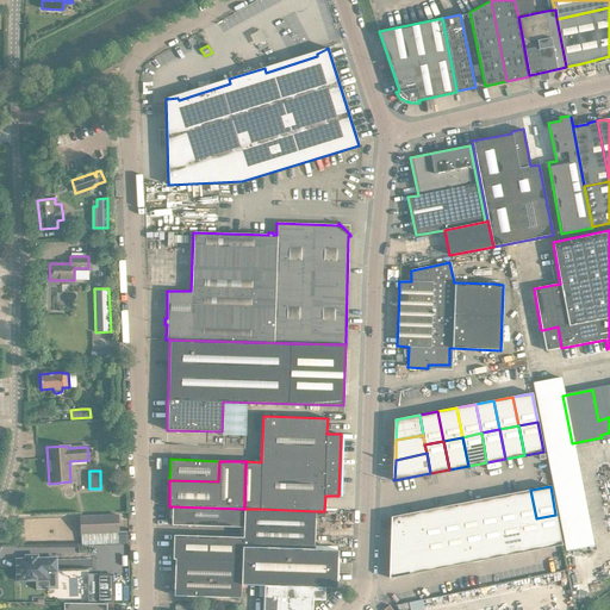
[(536,518),(530,490),(512,493),(517,522),(536,518)]
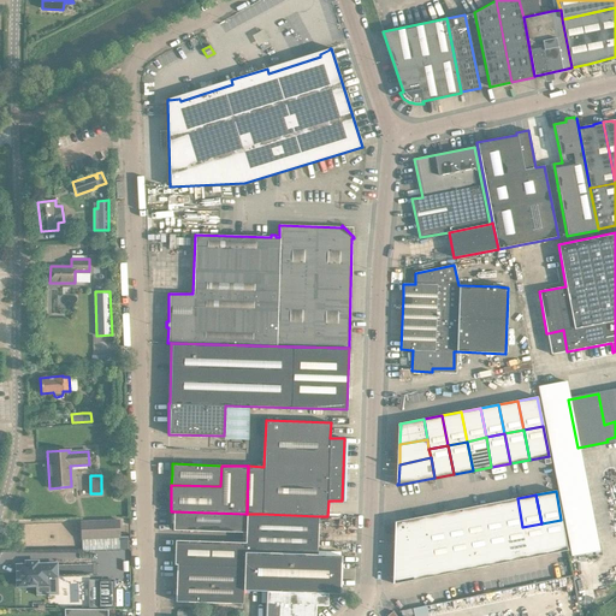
[(522,527),(517,498),(498,502),(504,531),(522,527)]
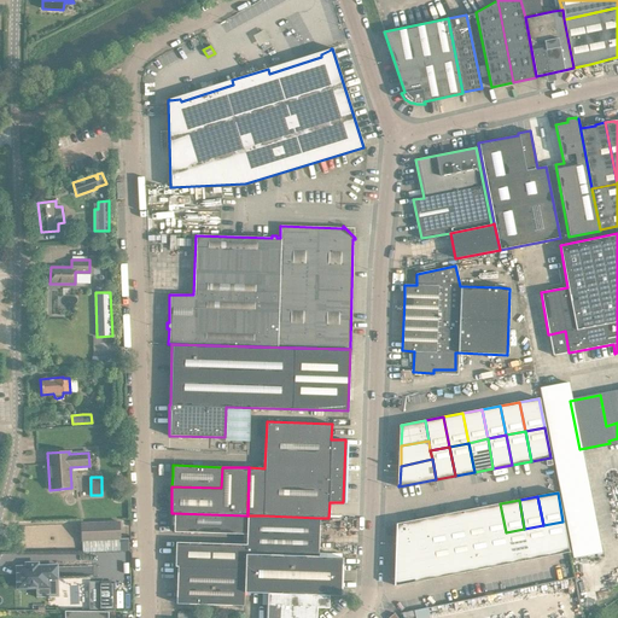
[(487,537),(506,532),(500,503),(481,507),(487,537)]
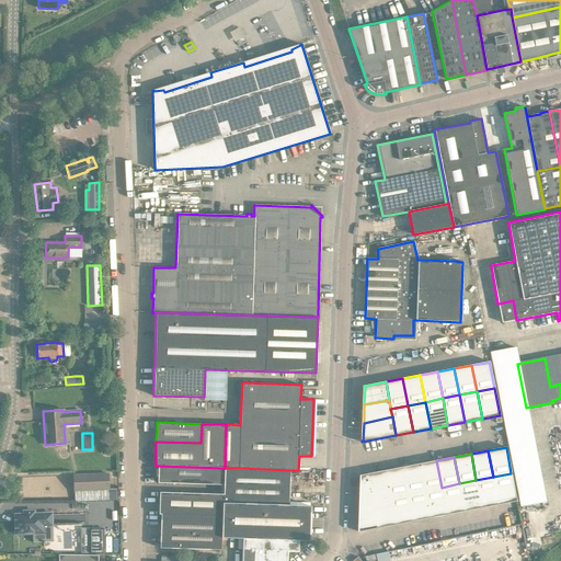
[(436,460),(420,464),(424,491),(442,488),(436,460)]
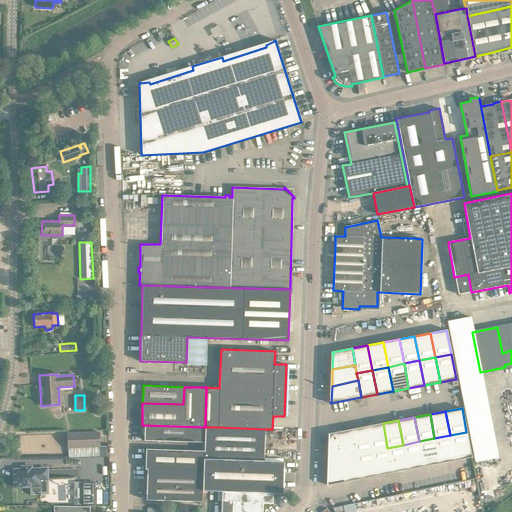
[(387,448),(383,423),(367,426),(372,451),(387,448)]
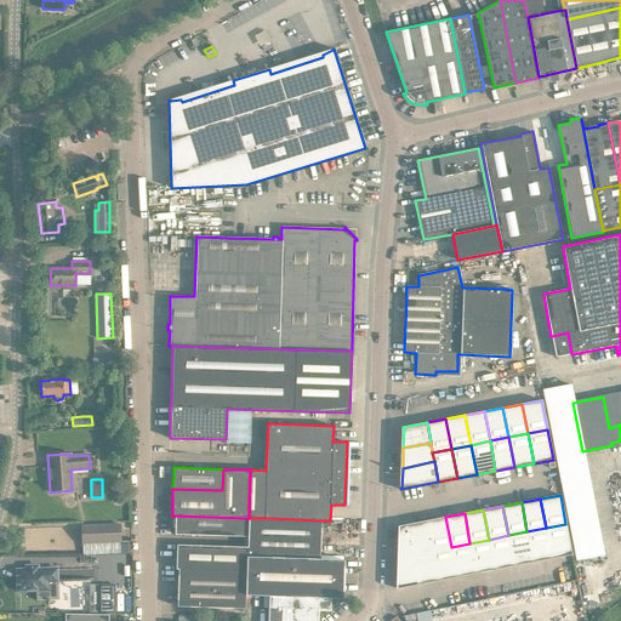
[(248,536),(249,518),(175,516),(175,519),(174,519),(172,528),(175,528),(175,534),(248,536)]
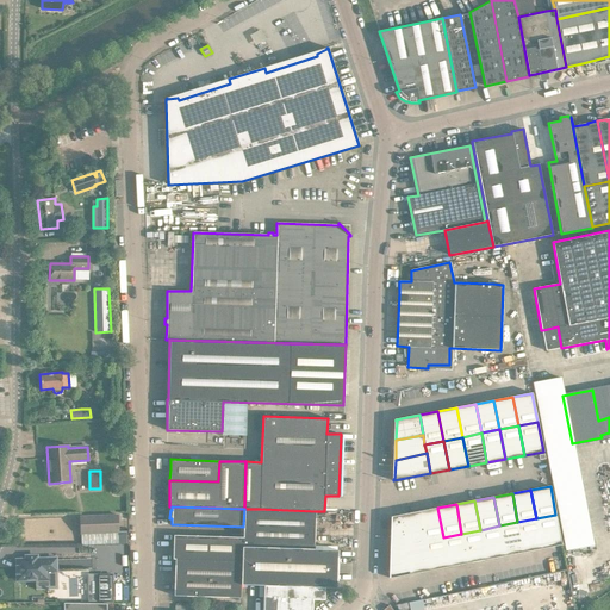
[(424,541),(443,537),(437,508),(418,511),(422,531),(424,541)]
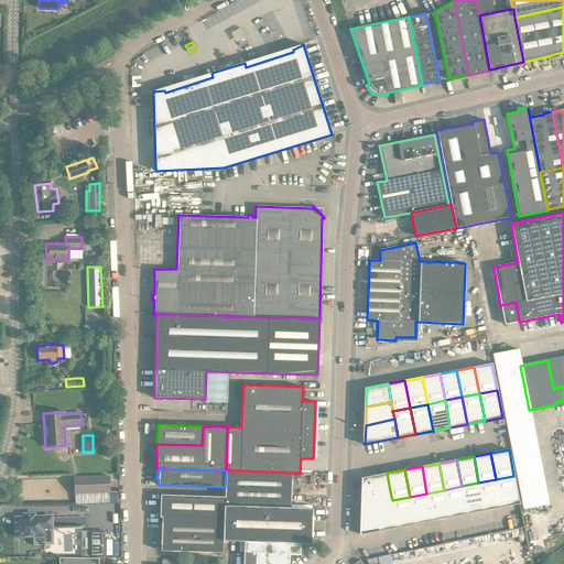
[(292,473),(240,470),(226,470),(225,487),(225,506),(290,508),(292,473)]
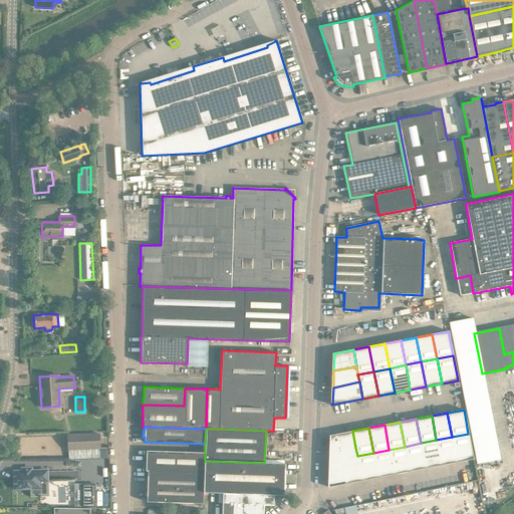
[(355,448),(352,431),(330,435),(330,436),(331,436),(330,453),(355,448)]
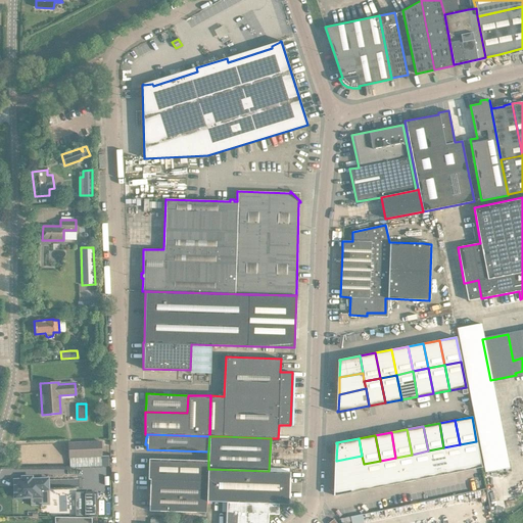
[(68,442),(69,457),(69,468),(108,467),(108,457),(100,457),(100,456),(101,456),(100,441),(68,442)]
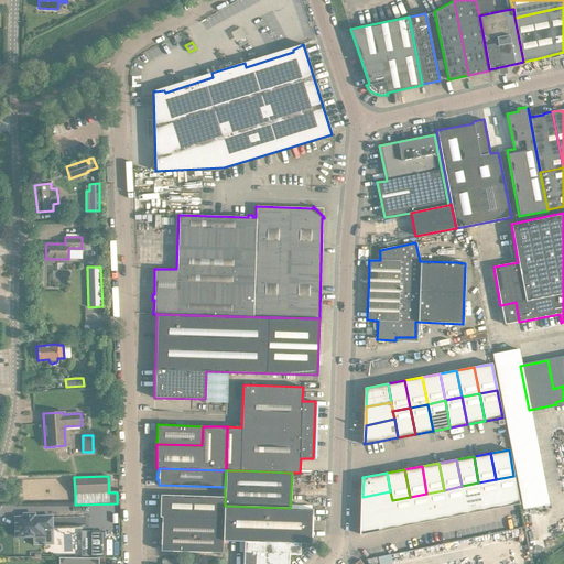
[(496,479),(501,507),(519,503),(513,476),(496,479)]
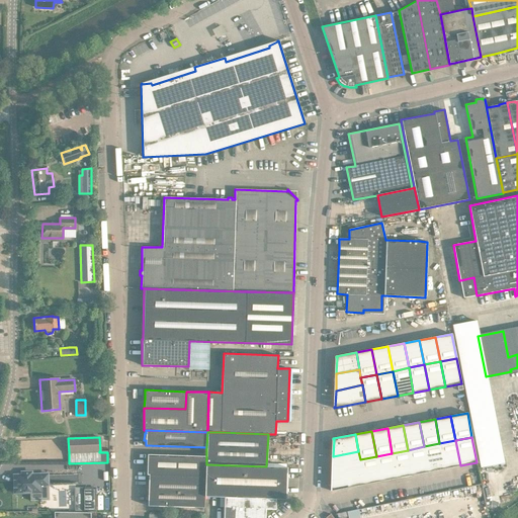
[(439,443),(444,468),(460,465),(455,440),(439,443)]
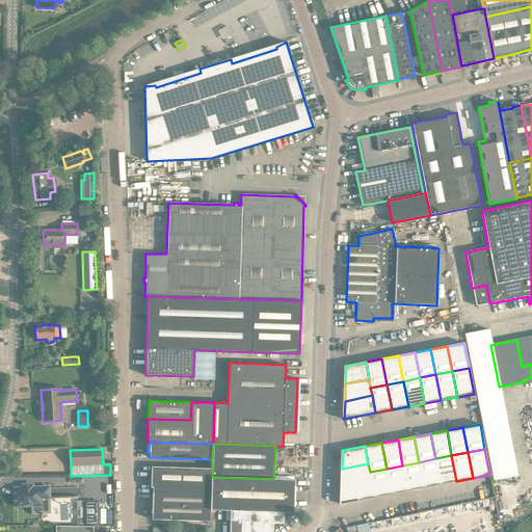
[(435,458),(441,484),(456,481),(451,455),(435,458)]
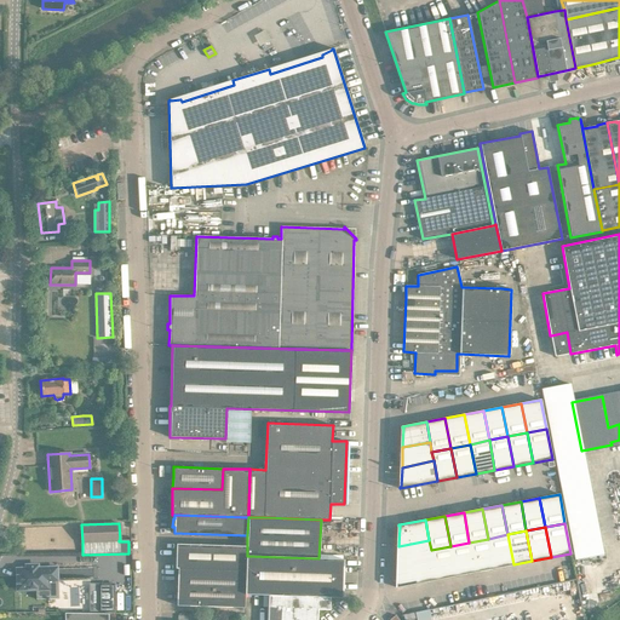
[(494,568),(514,564),(507,534),(488,539),(494,568)]
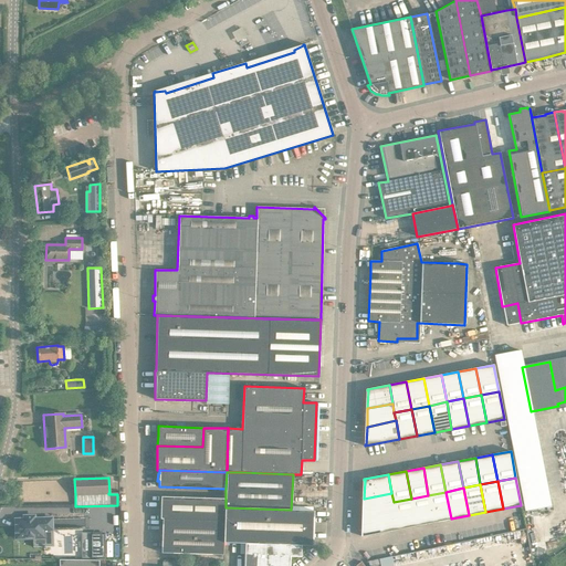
[(446,492),(428,495),(433,522),(451,519),(446,492)]
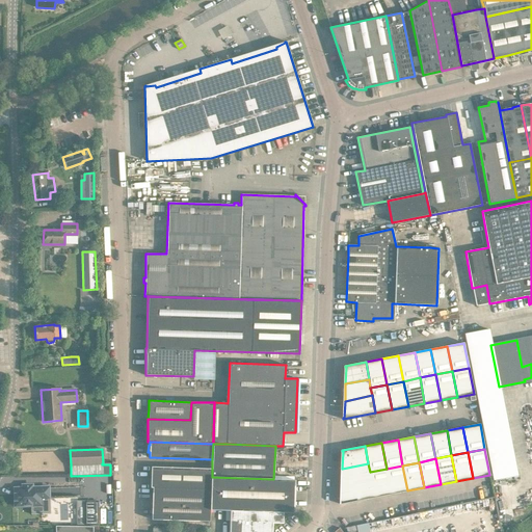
[(368,463),(342,469),(342,485),(371,480),(370,472),(368,463)]
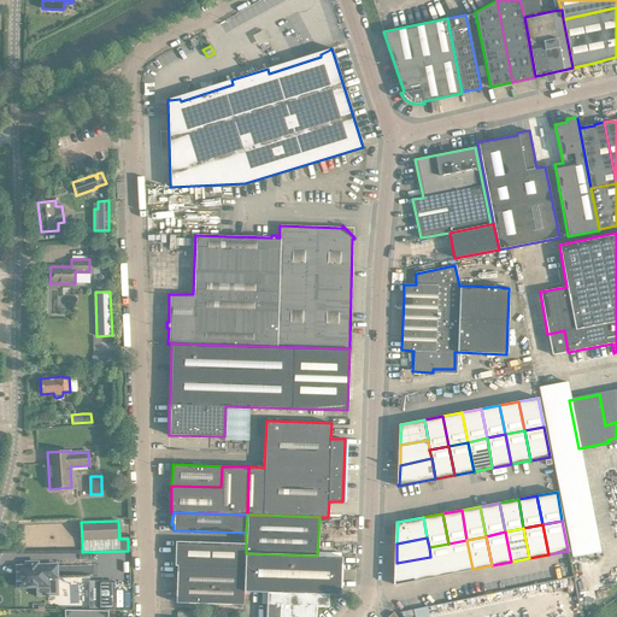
[(448,544),(453,573),(472,569),(466,540),(448,544)]
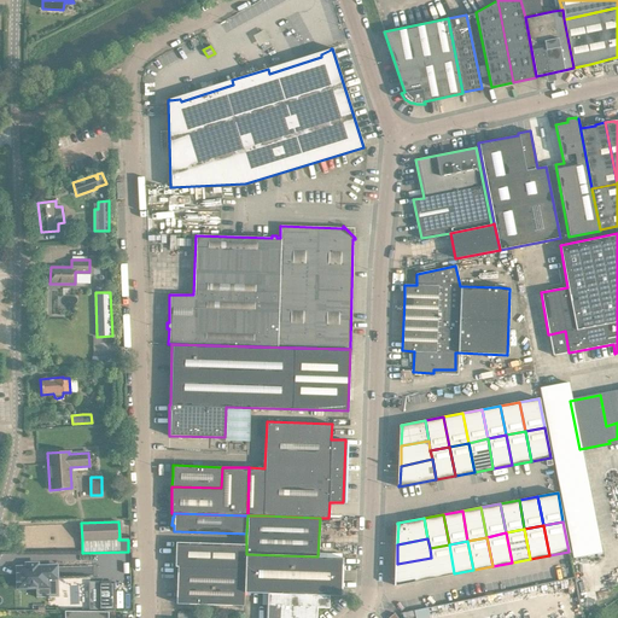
[(175,566),(178,566),(245,569),(245,554),(245,544),(175,542),(175,566)]
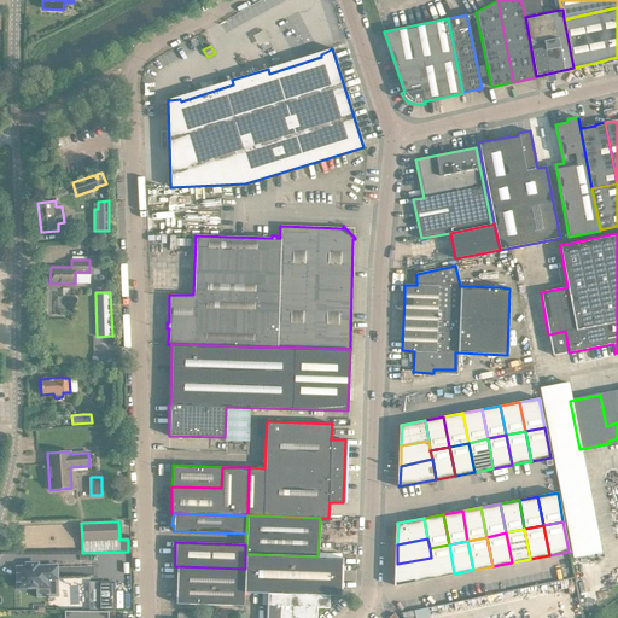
[(436,577),(454,573),(449,544),(430,548),(431,558),(436,577)]
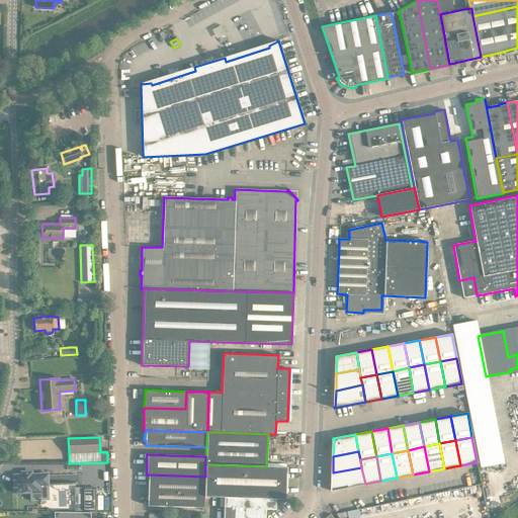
[(205,477),(204,497),(225,497),(223,517),(264,517),(265,509),(275,509),(275,499),(285,499),(286,466),(266,466),(206,464),(205,464),(205,477)]
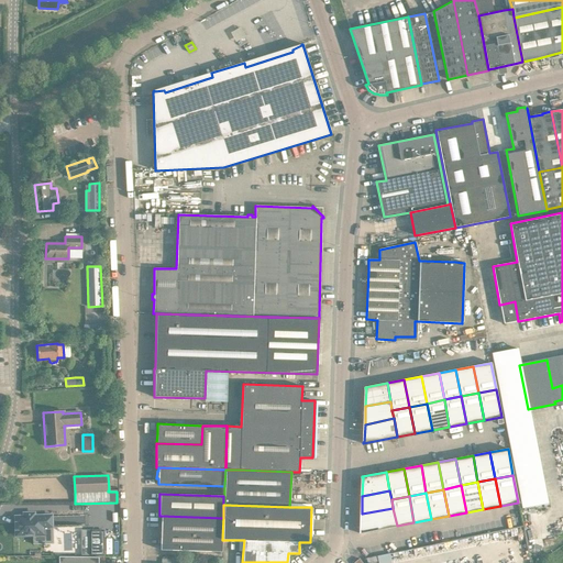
[(362,514),(361,531),(360,532),(360,533),(397,526),(393,508),(362,514)]
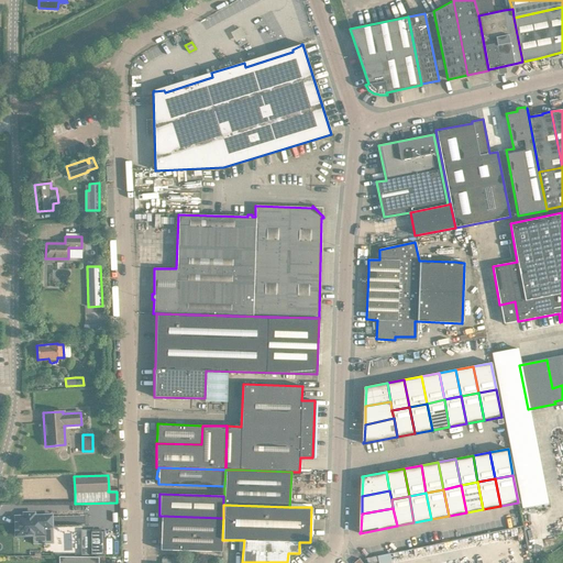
[(15,522),(14,522),(14,530),(15,530),(17,532),(17,534),(43,533),(43,527),(51,526),(51,516),(15,517),(15,522)]
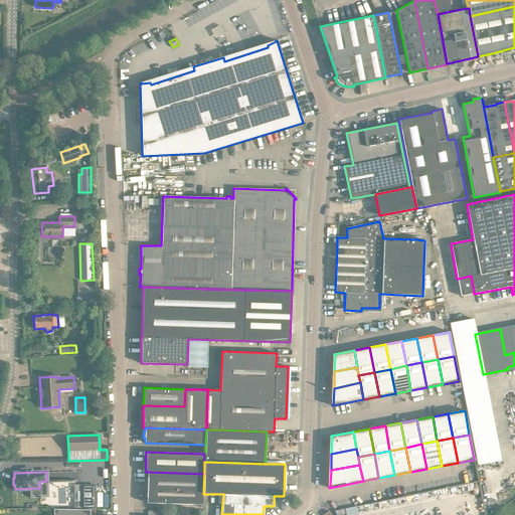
[(203,505),(203,494),(204,474),(148,472),(147,503),(203,505)]
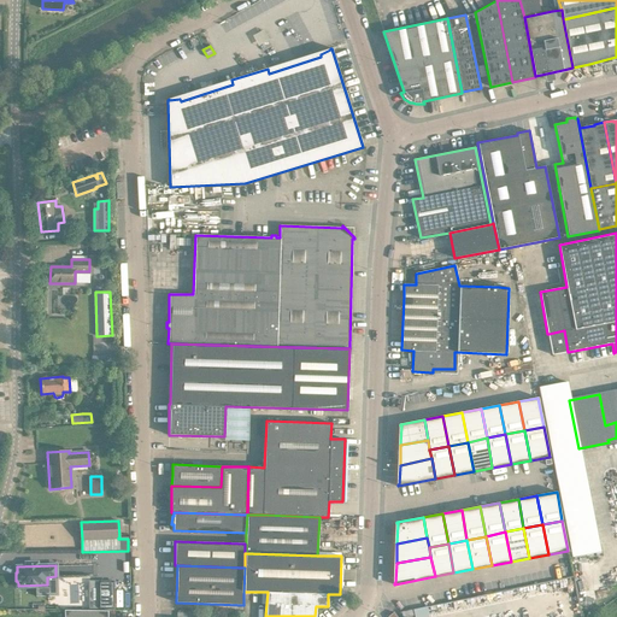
[(89,581),(89,609),(113,609),(113,581),(110,581),(110,582),(101,582),(101,581),(89,581)]
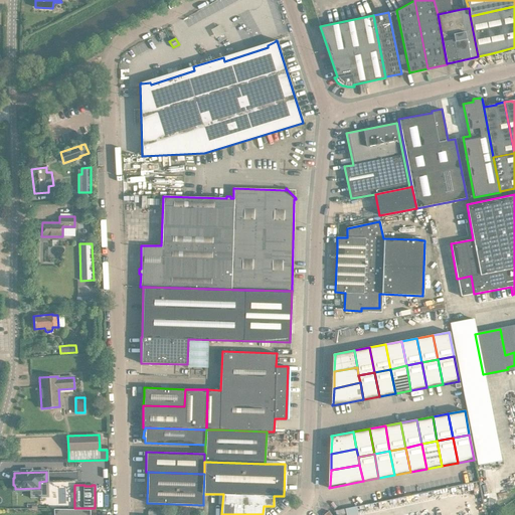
[(347,514),(348,514),(359,513),(357,505),(346,508),(347,514)]
